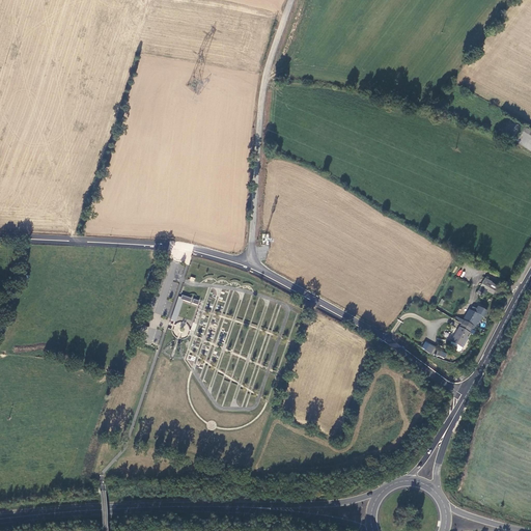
[(497,284),(483,276),(474,290),(481,296),(484,289),(491,294),(497,284)]
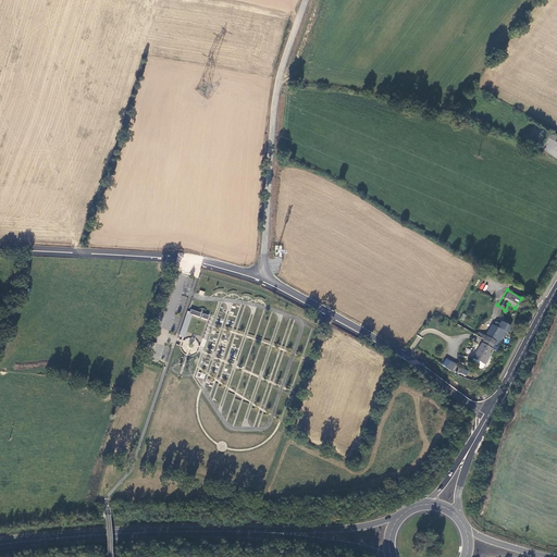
[(209,316),(192,310),(189,314),(208,320),(209,316)]
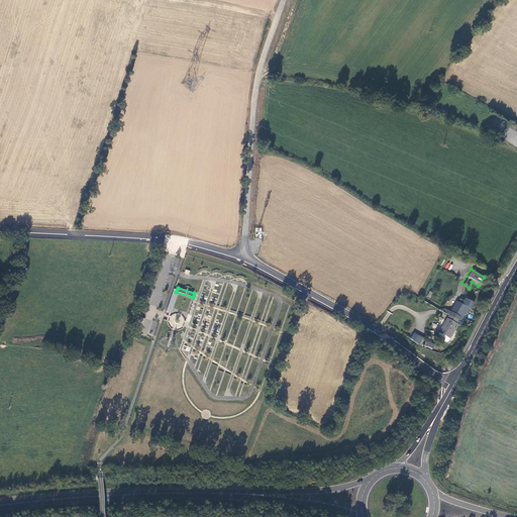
[(456,302),(464,306),(467,302),(459,297),(456,302)]
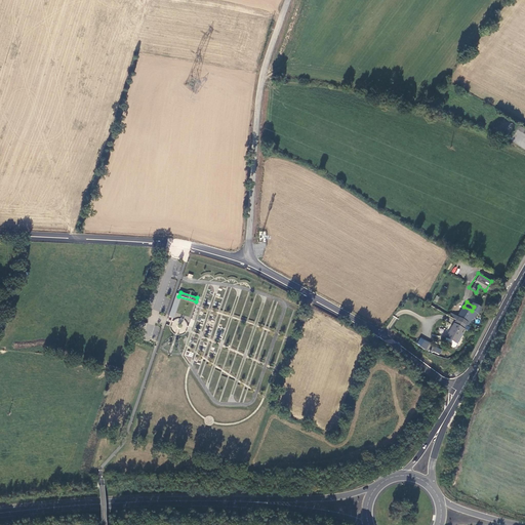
[(454,319),(463,324),(472,311),(463,307),(462,306),(456,316),(454,319)]
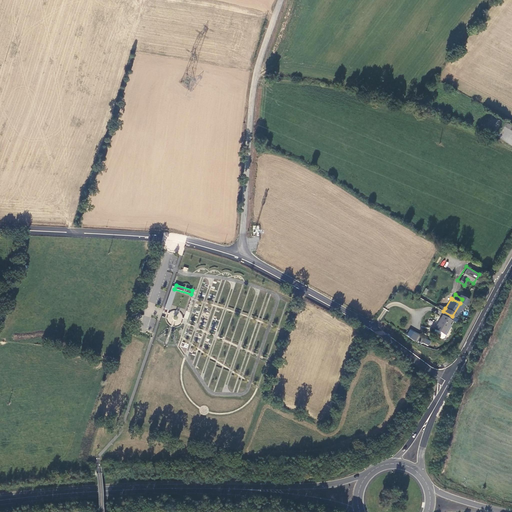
[(448,324),(452,316),(443,311),(433,328),(444,335),(450,325),(448,324)]
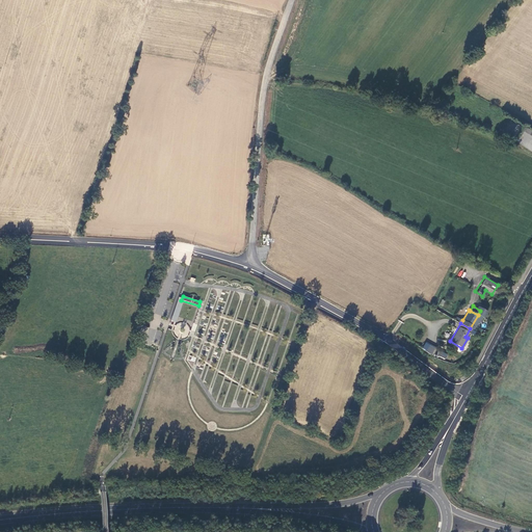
[(461,348),(450,341),(449,344),(451,345),(452,346),(453,347),(454,349),(457,351),(459,351),(461,348)]
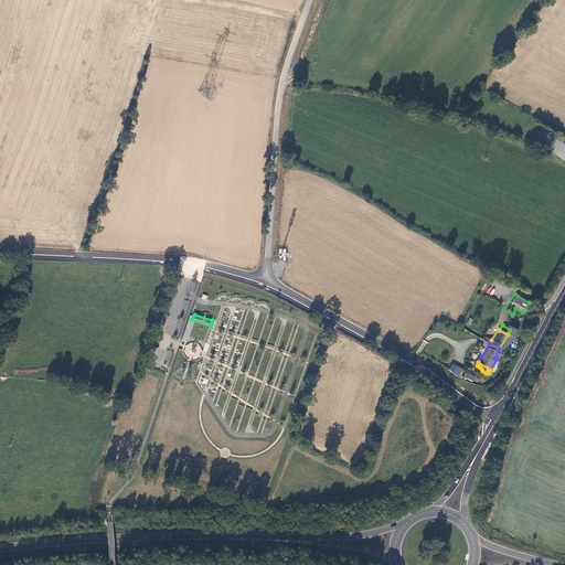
[(461,376),(470,381),(471,379),(460,373),(461,371),(457,370),(455,374),(461,376)]
